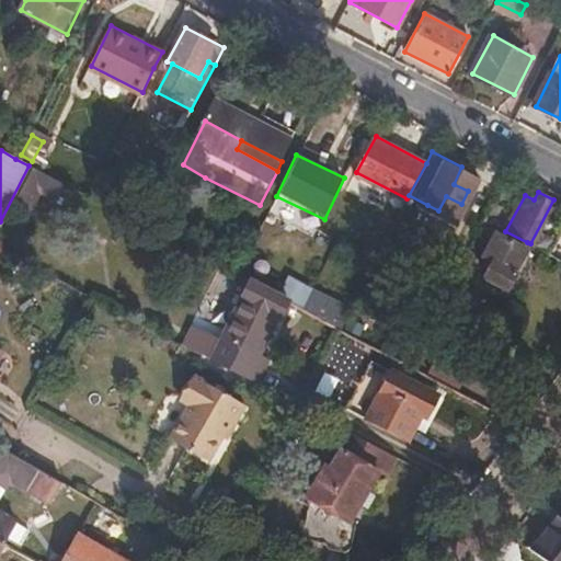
[(438,210),(427,205),(423,213),(435,219),(438,210)]
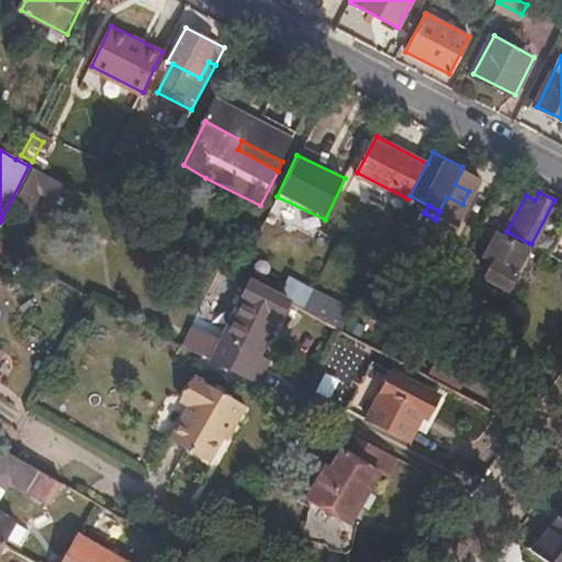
[(403,242),(413,224),(406,220),(409,215),(402,211),(390,235),(403,242)]
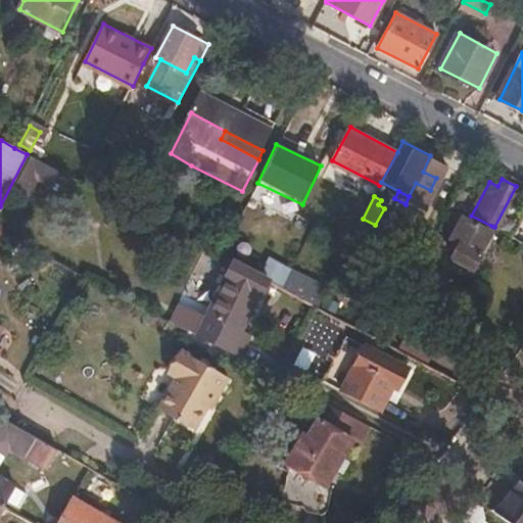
[(479,252),(488,233),(460,219),(448,241),(456,245),(448,259),(469,270),(479,252)]
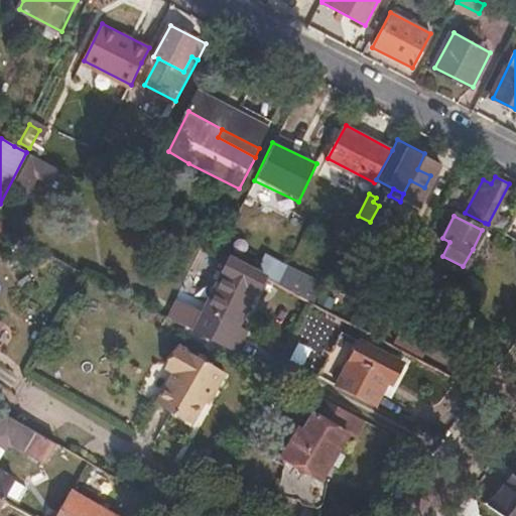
[(430,251),(437,238),(427,233),(421,246),(430,251)]
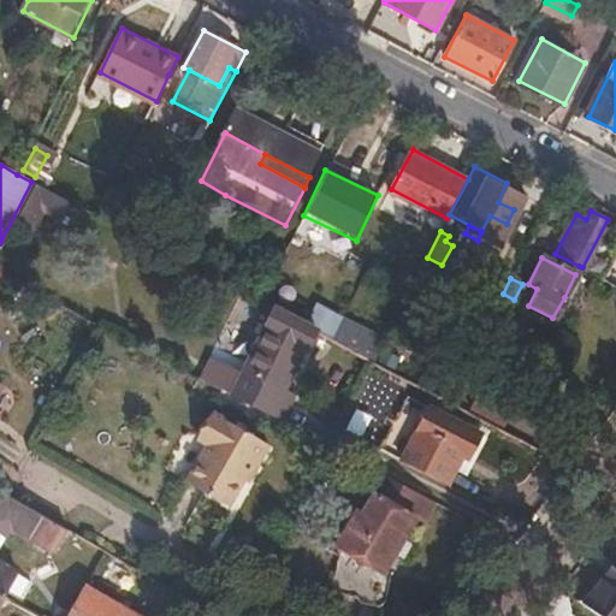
[(292,377),(317,331),(274,308),(241,373),(227,396),(270,418),(290,375),(292,377)]
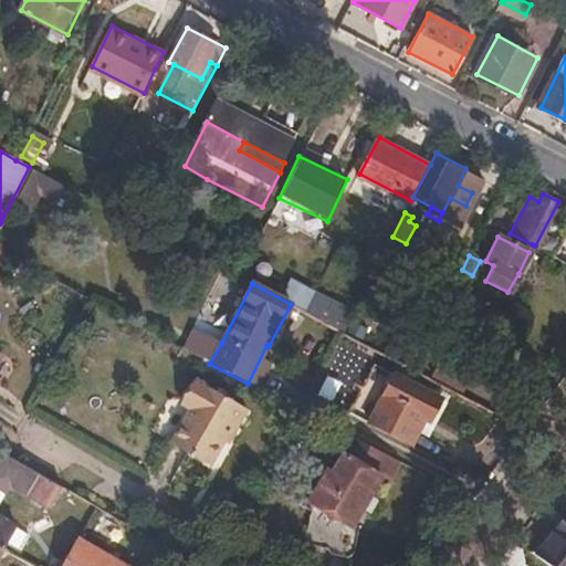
[(353,313),(307,289),(299,307),(336,327),(343,331),(353,313)]
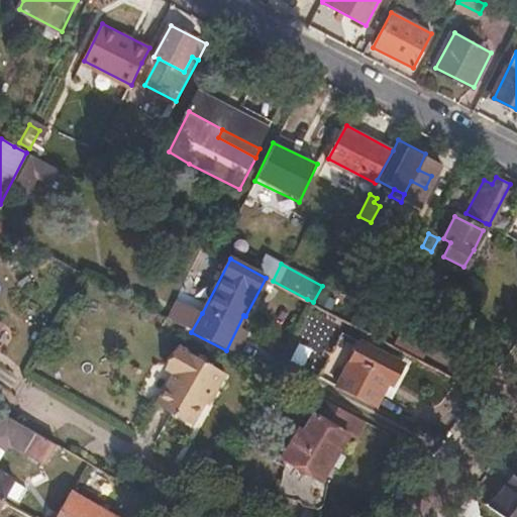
[(389,384),(399,366),(354,342),(332,387),(373,407),(385,382),(389,384)]
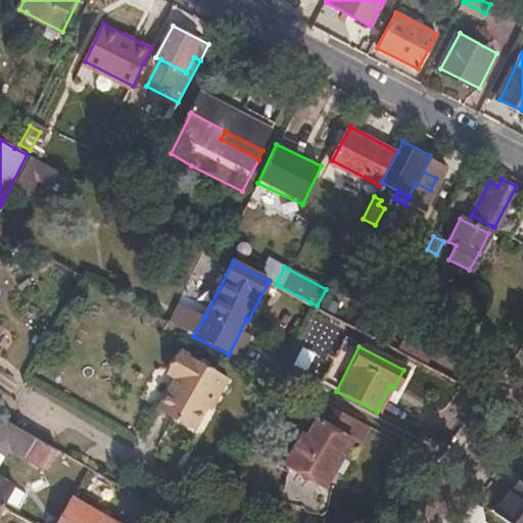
[(220,396),(229,379),(182,351),(169,374),(177,378),(159,409),(194,429),(206,409),(215,393),(220,396)]
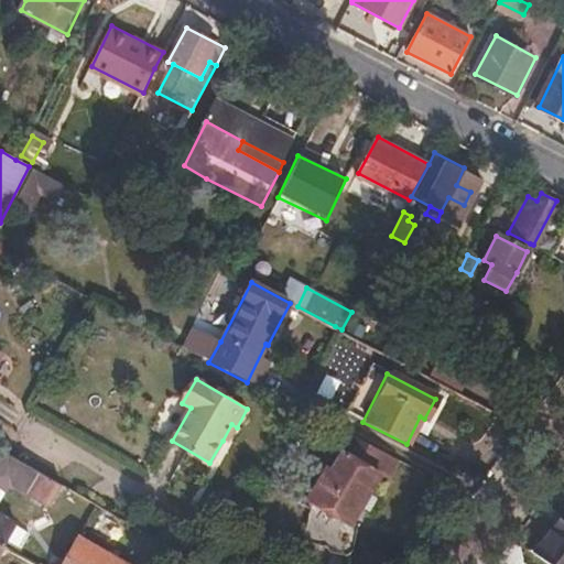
[(227,444),(237,427),(231,424),(223,441),(227,444)]
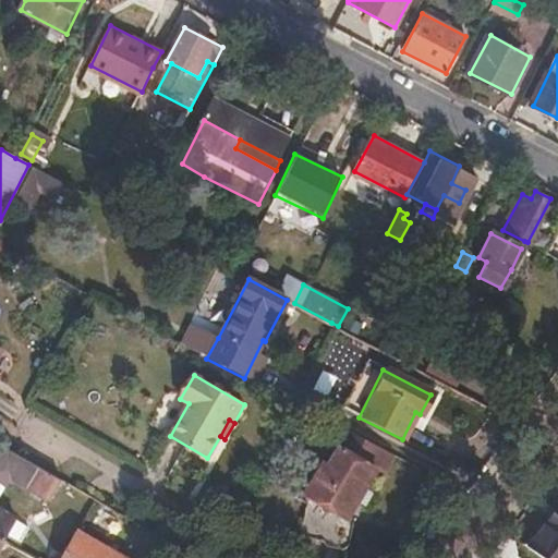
[(363,490),(373,471),(381,475),(392,455),(352,435),(342,453),(338,451),(327,470),(320,466),(304,498),(308,500),(305,507),(300,535),(304,541),(322,544),(325,549),(342,553),(348,548),(353,526),(344,522),(354,505),(363,490)]
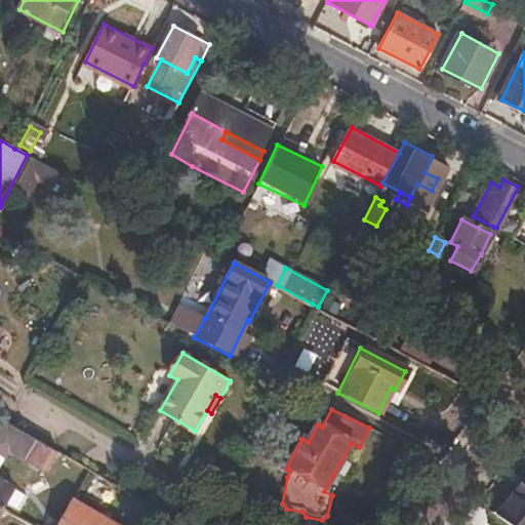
[(22,458),(33,438),(3,422),(0,427),(0,456),(3,458),(6,450),(22,458)]
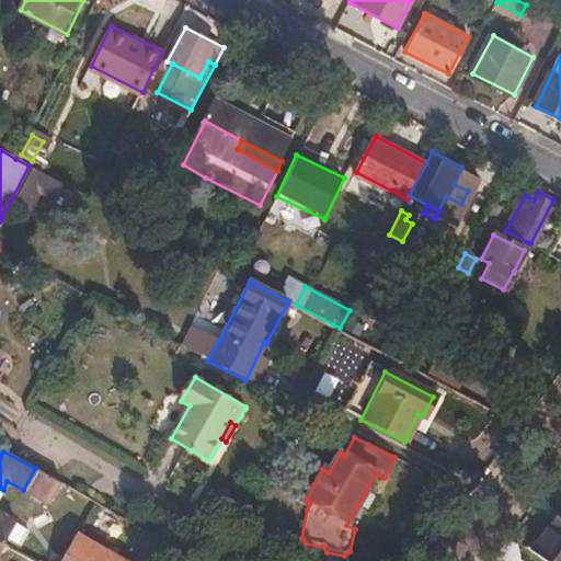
[(47,503),(58,482),(35,468),(23,490),(47,503)]
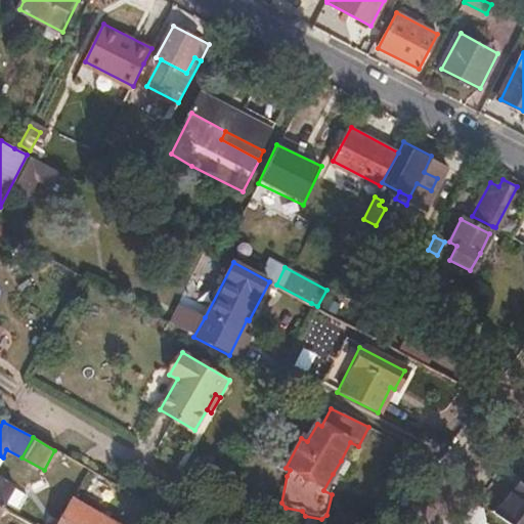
[(340,478),(347,464),(341,461),(333,474),(340,478)]
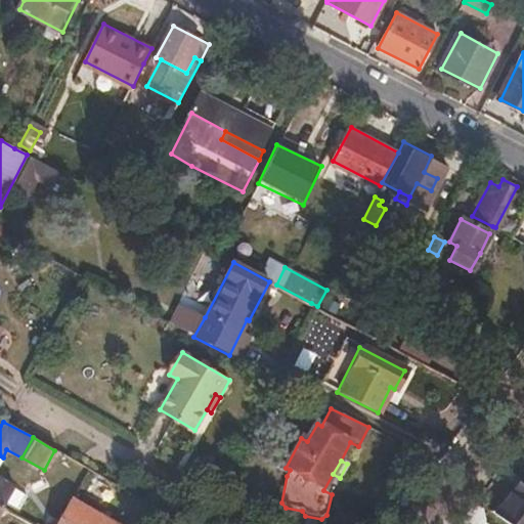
[(523,523),(523,472),(494,512),(511,523),(523,523)]
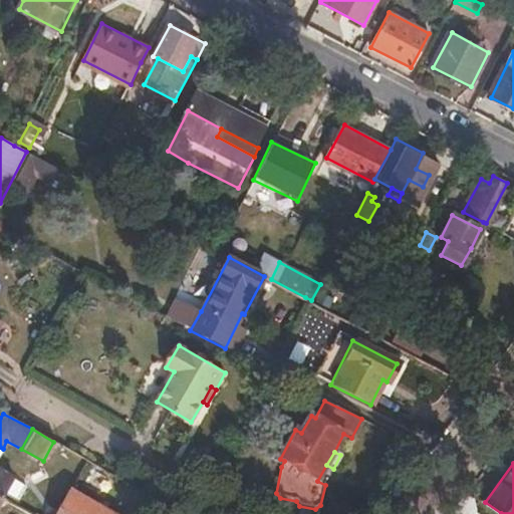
[(13,478),(0,470),(0,500),(1,501),(13,478)]
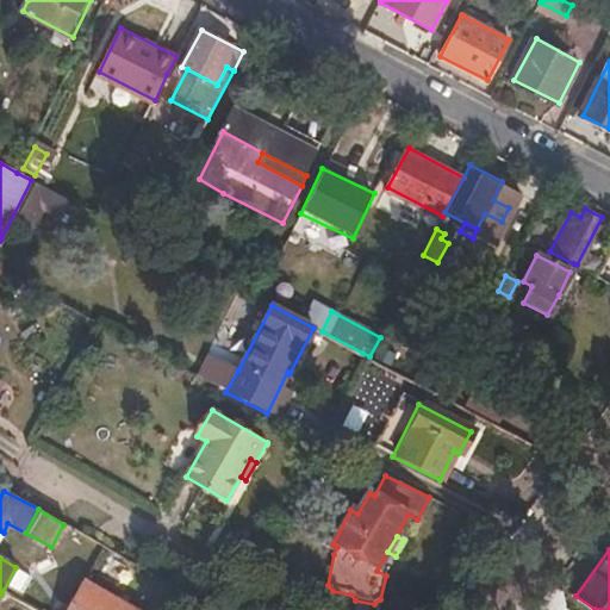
[(130,609),(81,582),(67,609),(54,602),(49,609),(130,609)]
